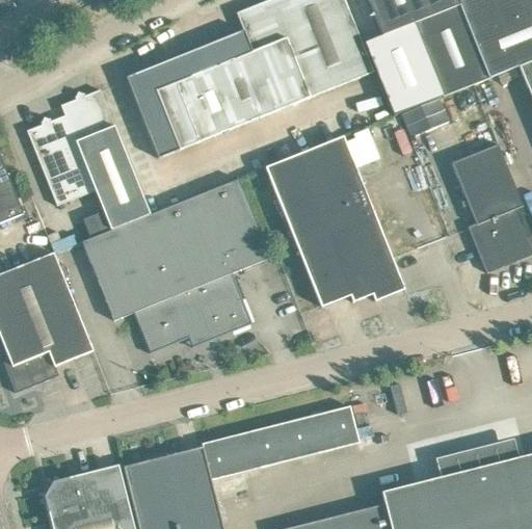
[(242,29),(125,76),(157,156),(179,148),(373,70),(344,0),(264,0),(236,11),(242,29)]
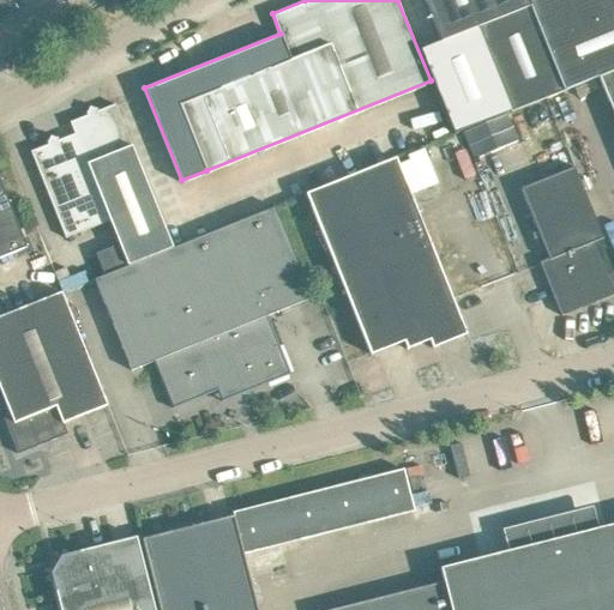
[(423,0),(440,38),(419,47),(452,132),(511,109),(564,88),(528,0),(423,0)]
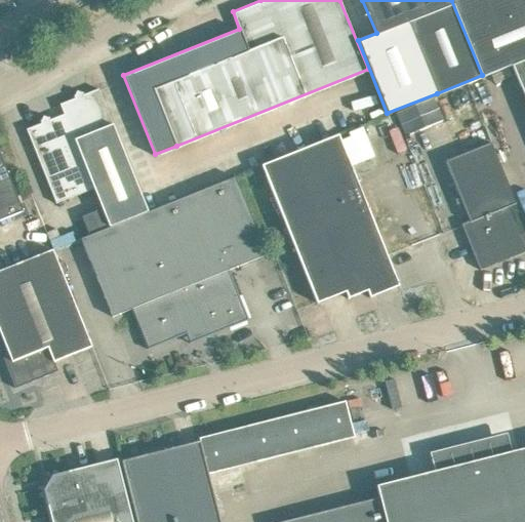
[(451,0),(482,75),(511,64),(512,64),(524,57),(524,0),(451,0)]
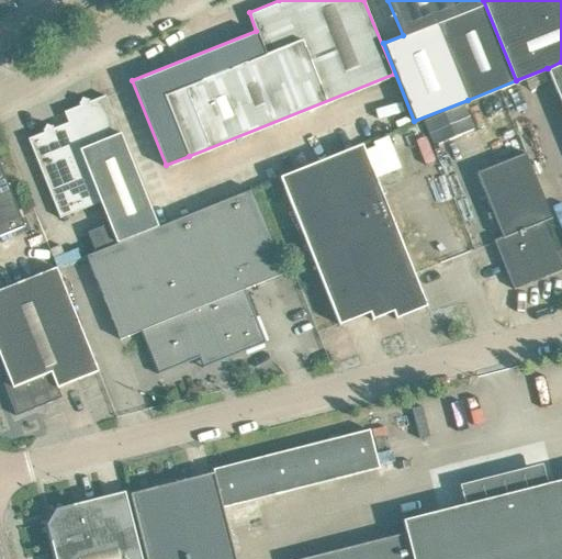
[(561,62),(548,68),(561,104),(561,62)]
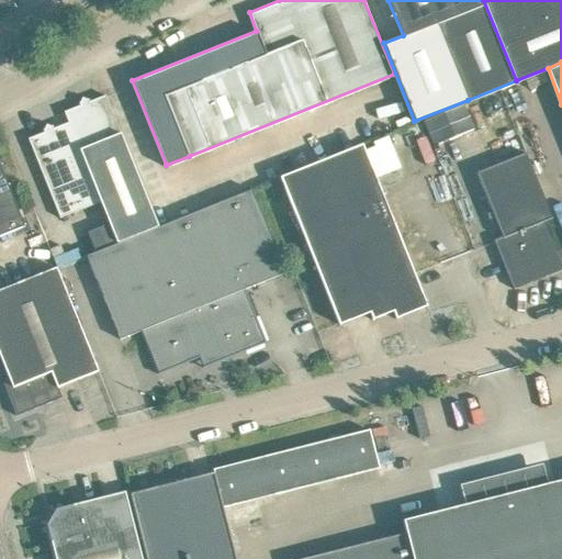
[(157,224),(113,113),(104,92),(89,99),(88,97),(87,97),(89,102),(81,104),(80,100),(78,100),(79,103),(64,109),(68,120),(100,200),(109,221),(87,230),(96,249),(157,224)]
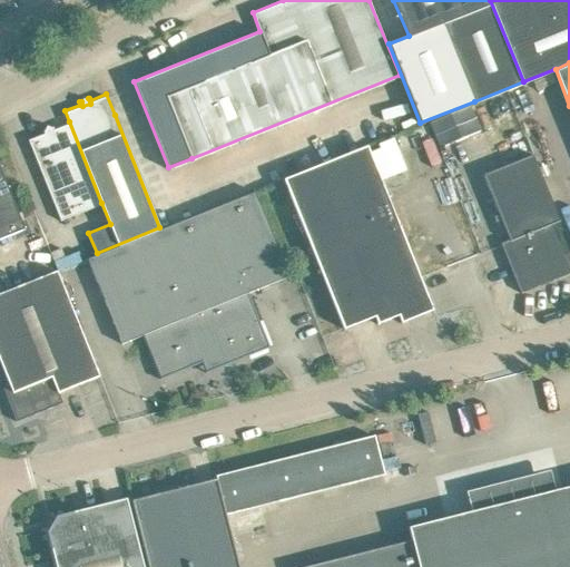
[(101,203),(69,121),(53,127),(52,125),(51,126),(53,130),(47,134),(45,128),(43,129),(45,132),(28,138),(36,158),(60,218),(101,203)]
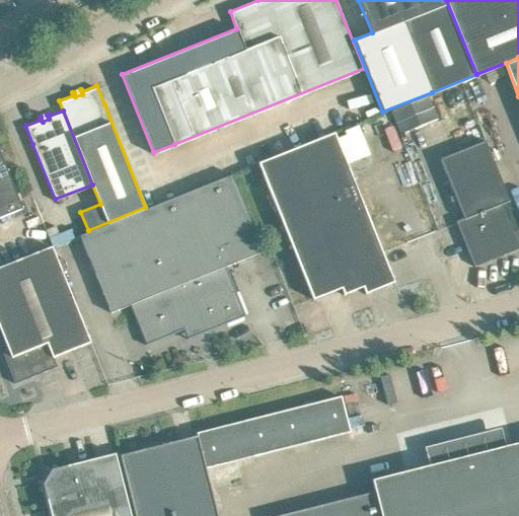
[(393,281),(386,262),(334,132),(258,162),(312,297),(341,286),(344,293),(363,285),(365,292),(393,281)]
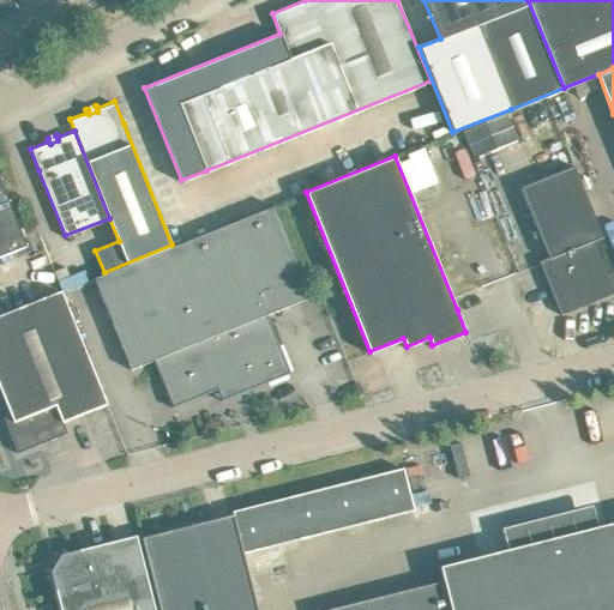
[(573,164),(521,186),(549,257),(540,259),(547,279),(549,278),(555,282),(559,290),(553,293),(561,313),(613,291),(613,290),(594,240),(602,236),(573,164)]
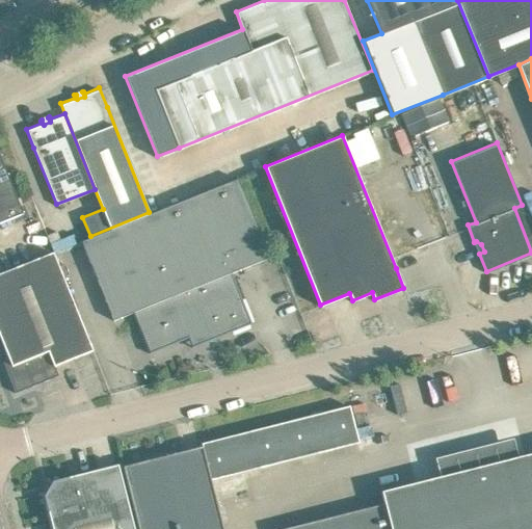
[(0,220),(23,212),(4,168),(0,156),(0,220)]
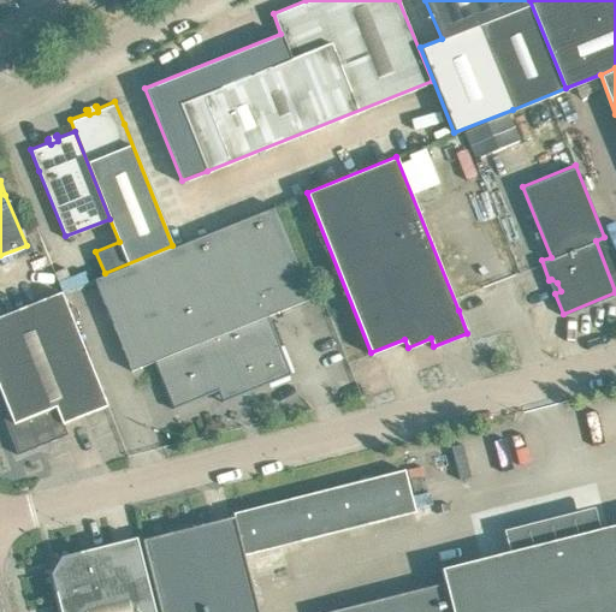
[(312,296),(303,274),(276,206),(95,278),(131,369),(154,360),(267,314),(312,296)]
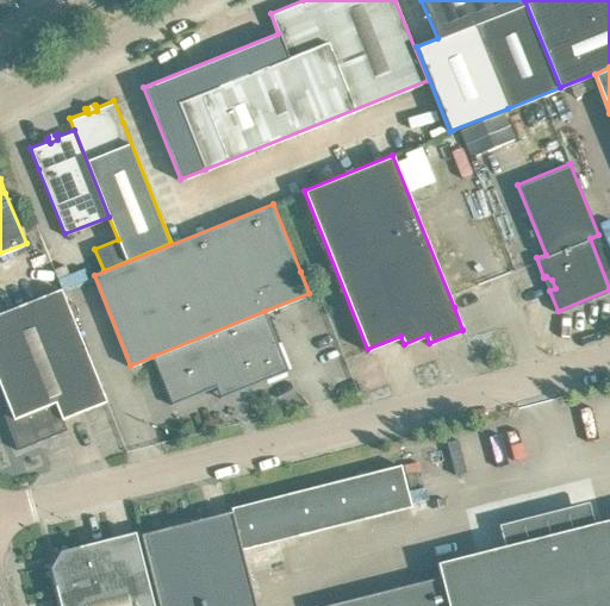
[(6,420),(17,448),(67,429),(62,417),(106,400),(61,288),(0,312),(0,385),(13,417),(6,420)]
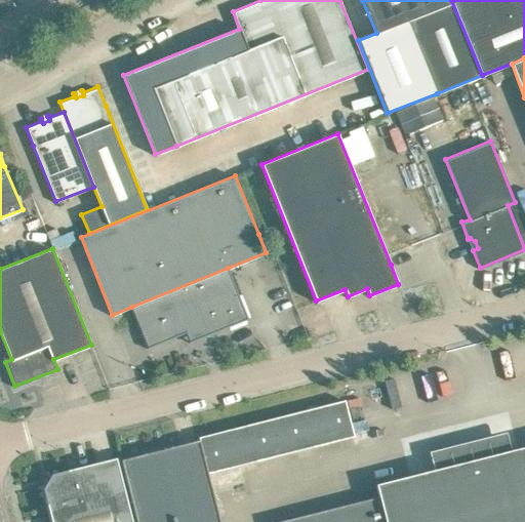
[(247,318),(228,268),(131,307),(147,347),(204,324),(208,333),(247,318)]
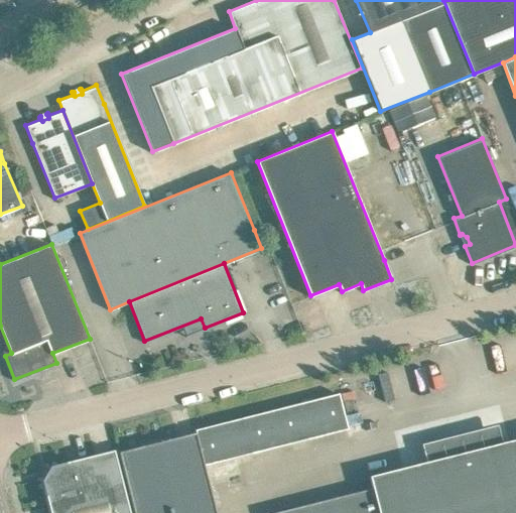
[(217,512),(205,464),(348,427),(339,392),(196,428),(196,431),(119,451),(134,512),(217,512)]
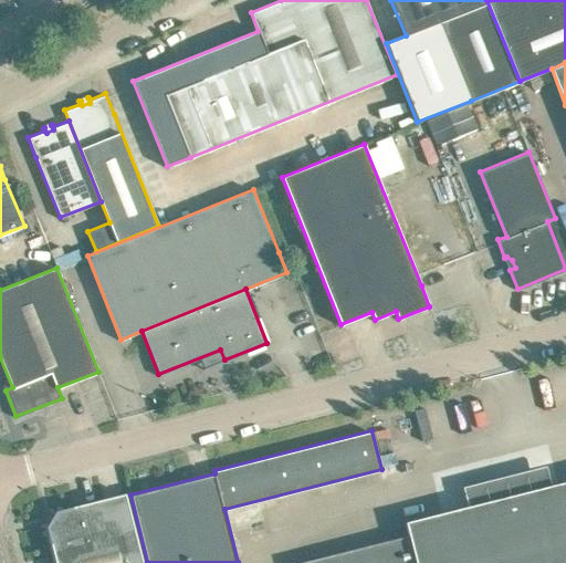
[(565,562),(565,481),(406,522),(409,534),(295,562),(565,562)]
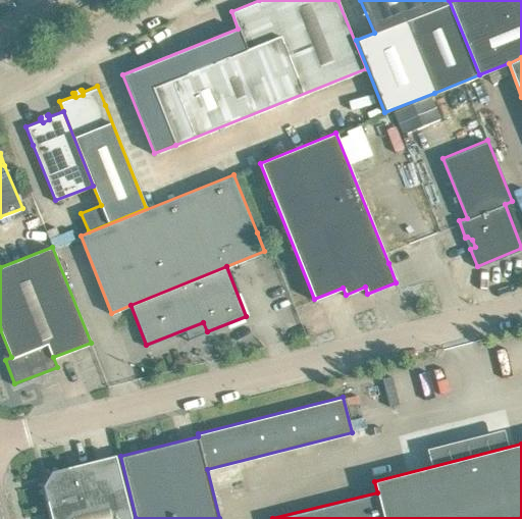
[(132,518),(115,455),(46,472),(42,480),(51,518),(132,518)]
